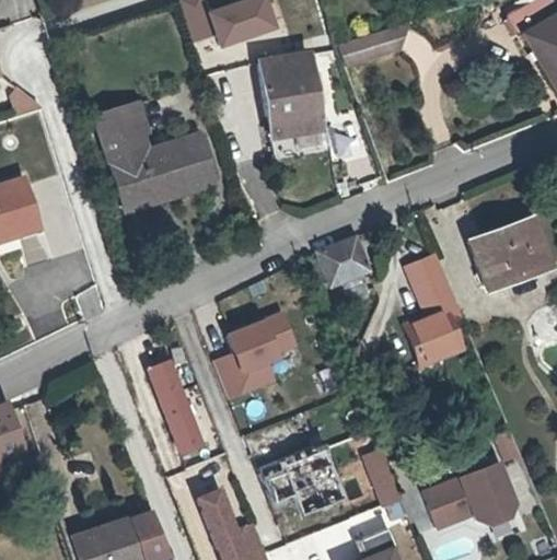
[(278,30),(268,0),(240,0),(210,10),(207,0),(178,0),(194,44),(215,37),(218,49),(278,30)]
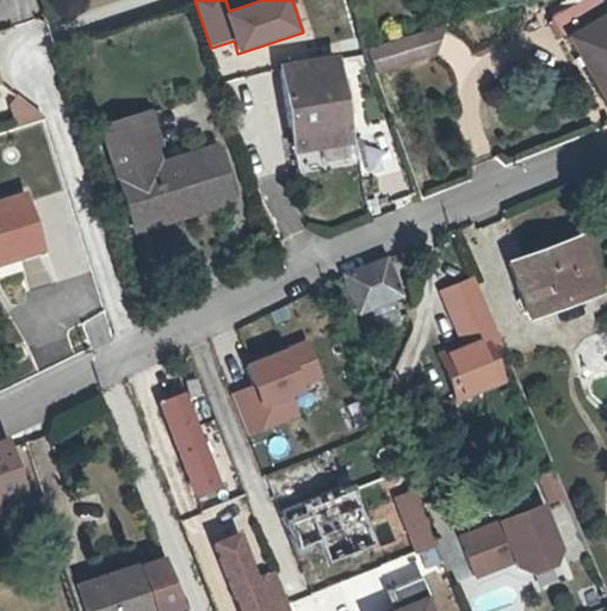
[(606,2),(599,0),(569,0),(556,7),(559,14),(557,16),(569,38),(575,36),(606,93),(606,2)]
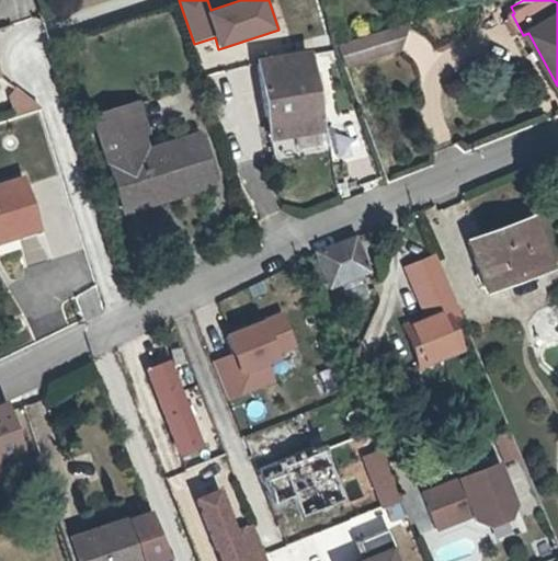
[(407,26),(339,47),(345,68),(397,53),(407,26)]
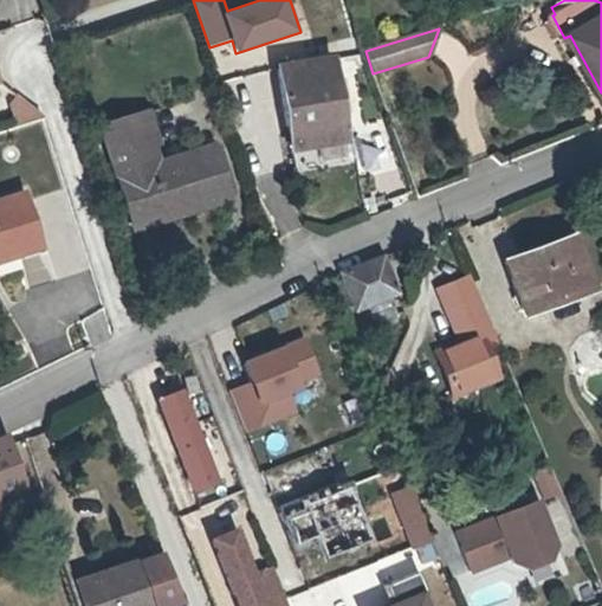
[(351,137),(343,139),(331,60),(277,70),(293,172),(354,162),(351,137)]
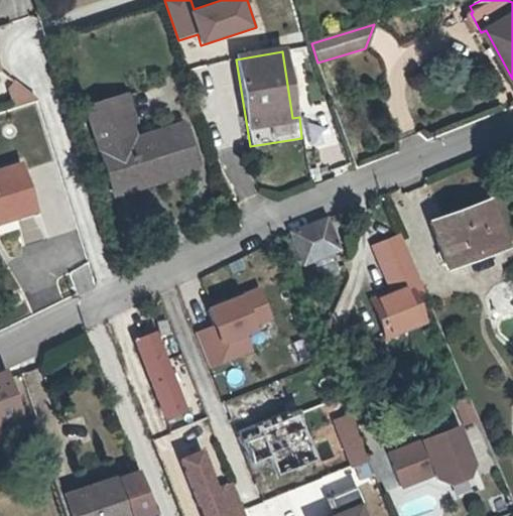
[(13,109),(36,102),(13,84),(8,92),(13,109)]
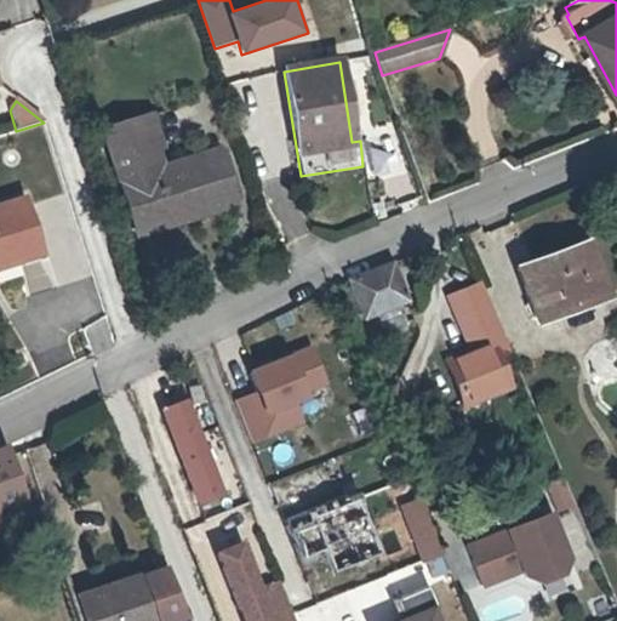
[(220,151),(158,170),(141,118),(103,129),(133,227),(176,212),(178,220),(234,201),(220,151)]
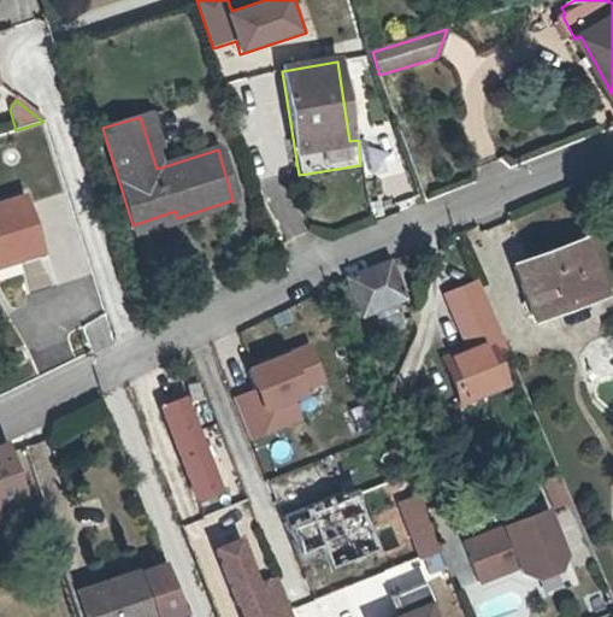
[(0,207),(0,266),(41,254),(23,200),(0,207)]
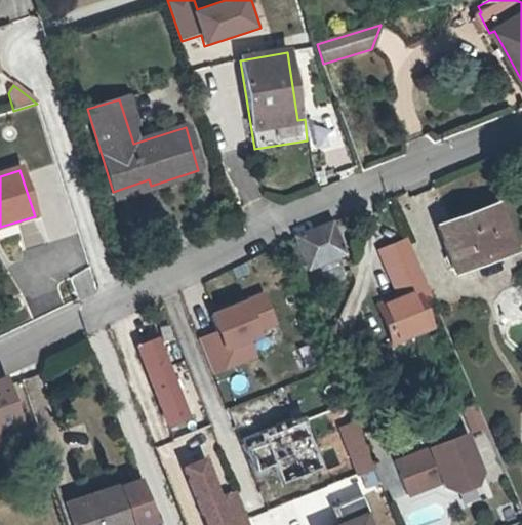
[(519,246),(504,205),(445,227),(462,268),(519,246)]
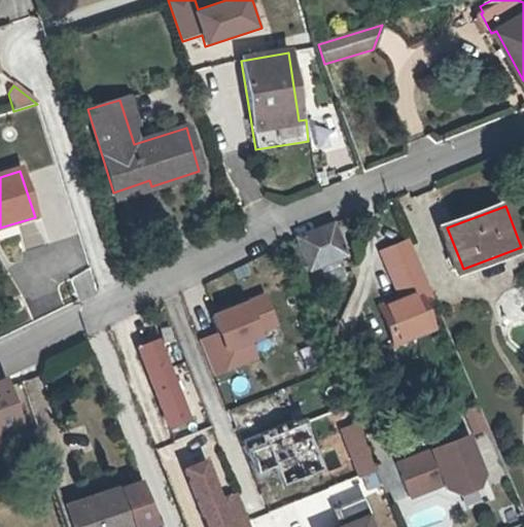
[(316,271),(352,255),(341,223),(304,239),(316,271)]
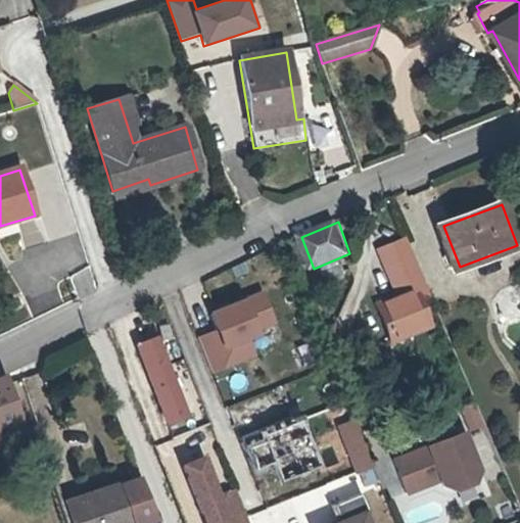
[(413,239),(386,249),(407,299),(383,308),(397,341),(435,325),(425,300),(436,295),(413,239)]
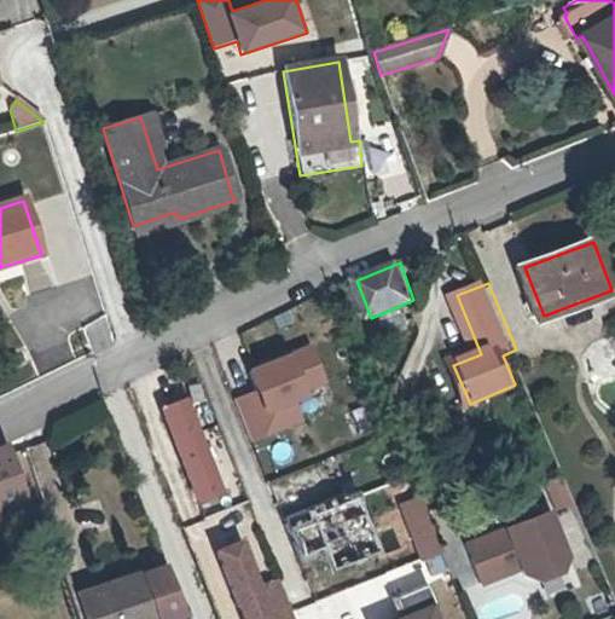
[(315,342),(249,366),(257,389),(236,397),(251,439),(338,408),(315,342)]
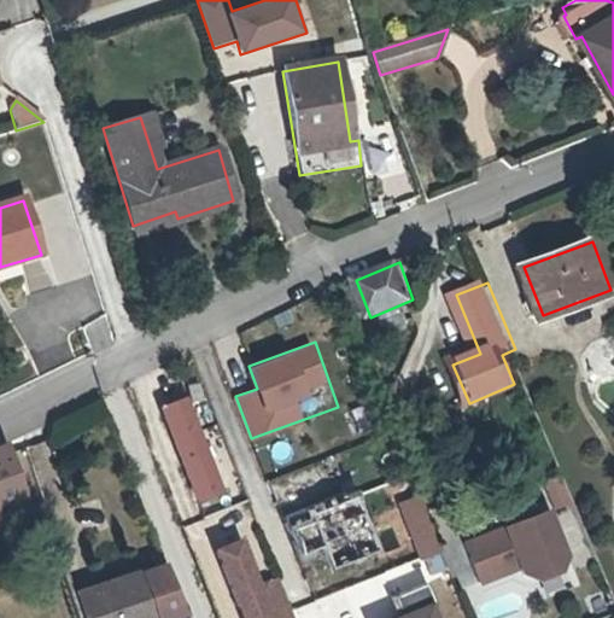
[(189,396),(161,407),(199,503),(228,491),(189,396)]
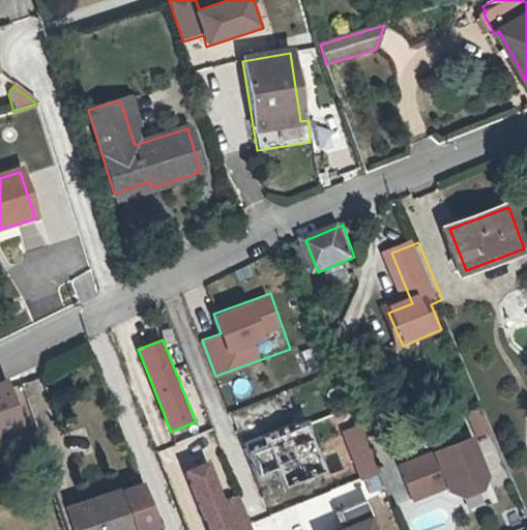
[(0,437),(25,429),(9,384),(0,387),(0,437)]
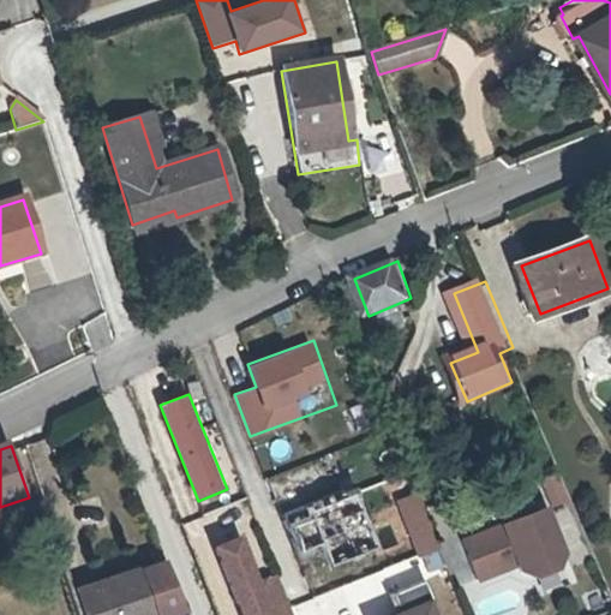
[(576,497),(564,471),(546,478),(558,506),(576,497)]
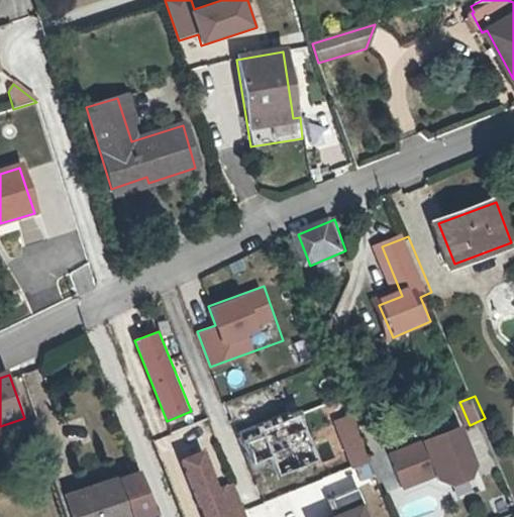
[(259,420),(263,430),(303,414),(299,404),(259,420)]
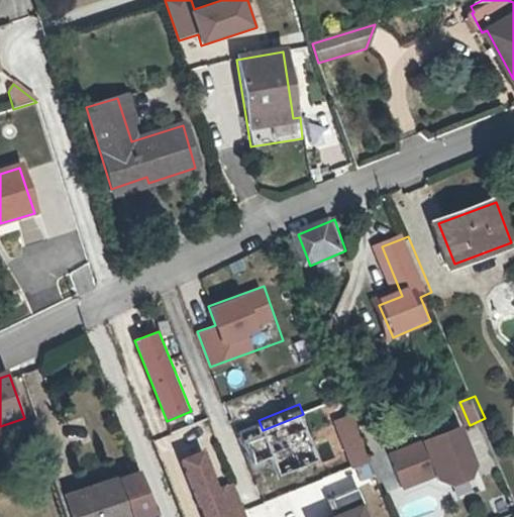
[(265,437),(274,458),(280,476),(320,459),(314,442),(303,414),(263,430),(265,437)]
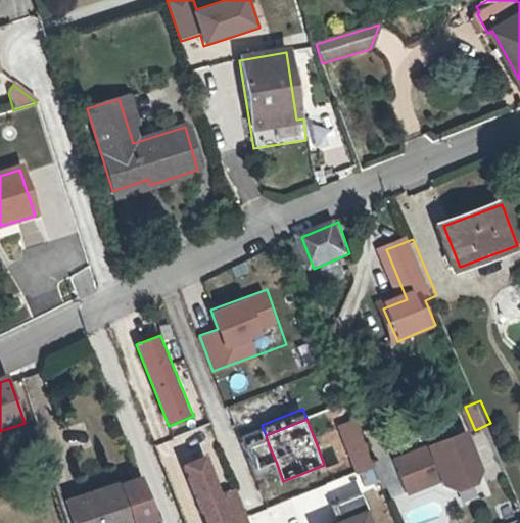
[(362,474),(379,467),(361,421),(344,428),(362,474)]
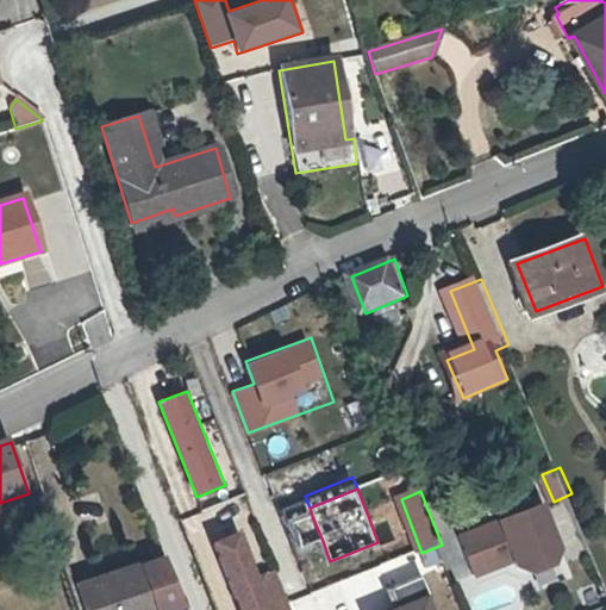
[(0,528),(37,516),(29,493),(0,503),(0,528)]
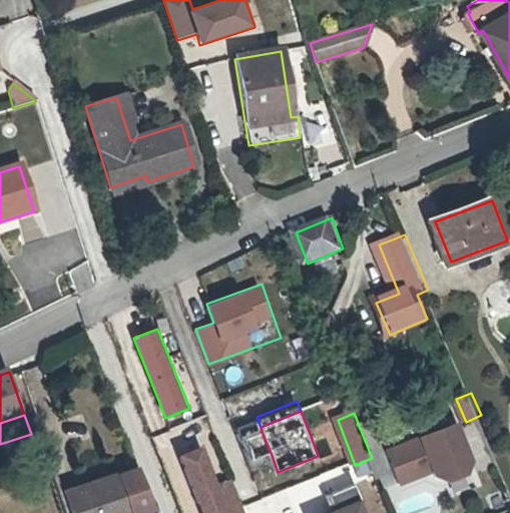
[(261,427),(257,417),(246,422),(240,424),(246,441),(263,434),(261,427)]
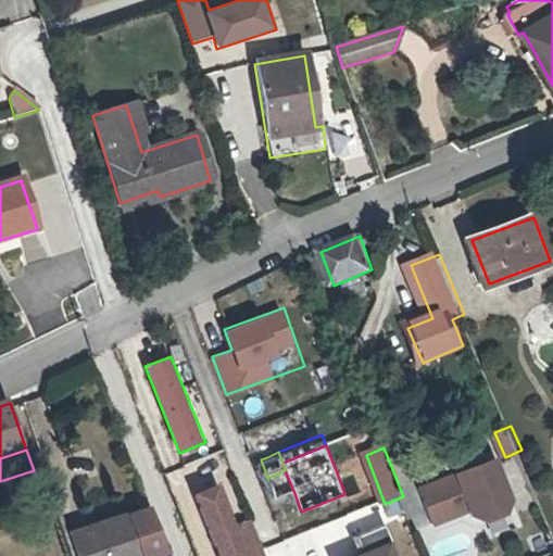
[(499,460),(425,491),(439,526),(476,509),(479,516),(491,521),(511,514),(515,501),(499,460)]
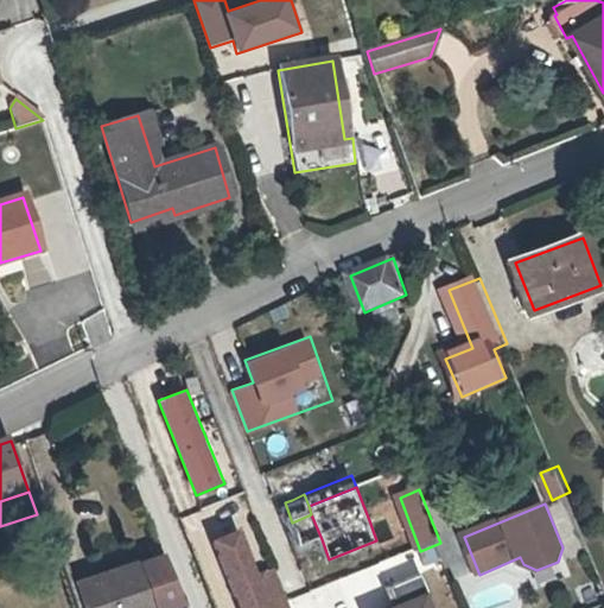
[(185,517),(195,543),(214,536),(205,510),(185,517)]
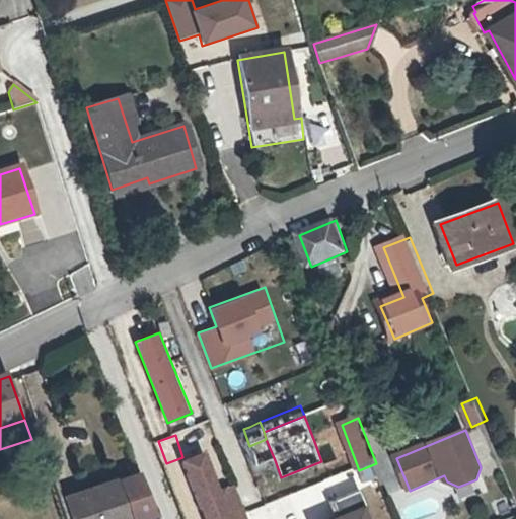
[(336,436),(315,444),(321,461),(324,468),(345,461),(336,436)]
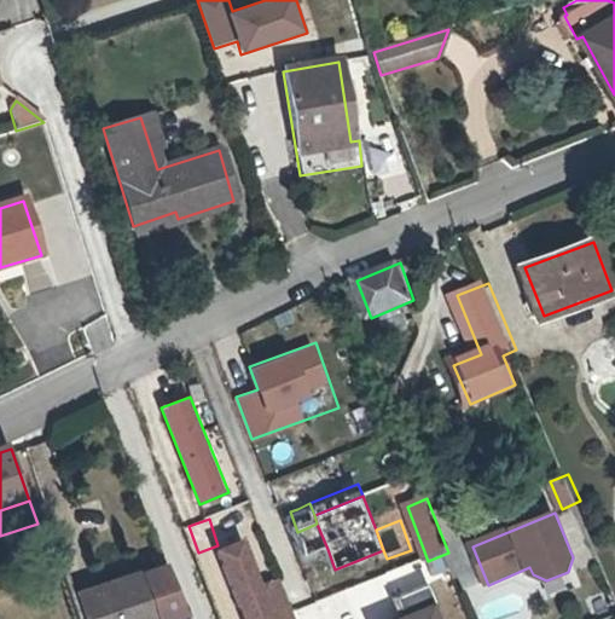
[(317,524),(297,532),(307,557),(328,549),(317,524)]
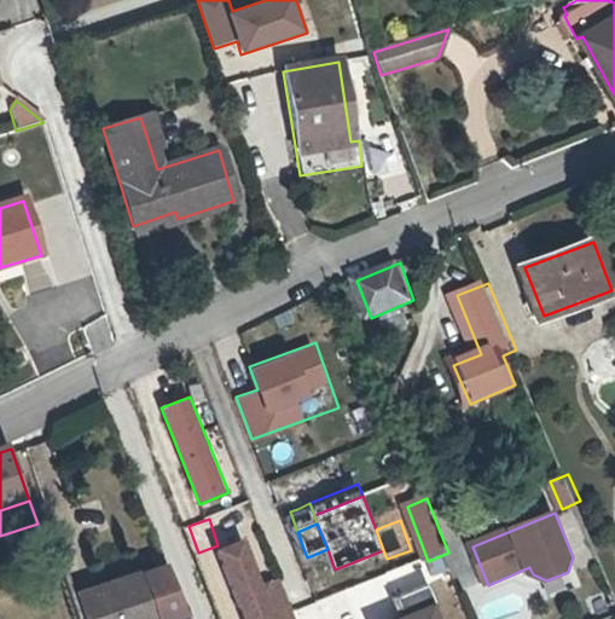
[(242,618),(296,618),(280,577),(265,584),(247,537),(215,549),(242,618)]
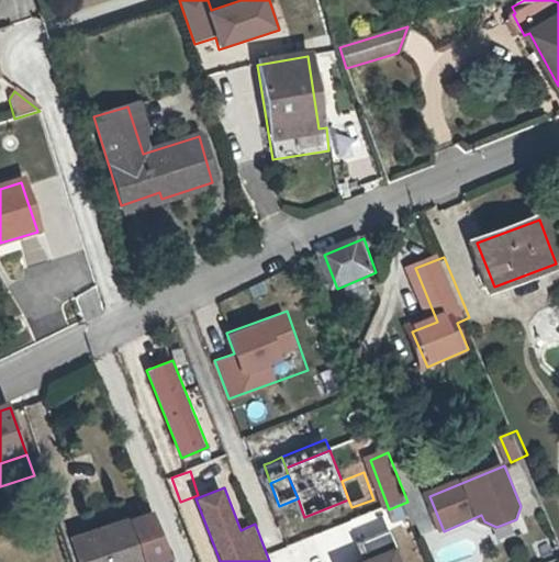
[(407,502),(389,509),(404,550),(424,543),(407,502)]
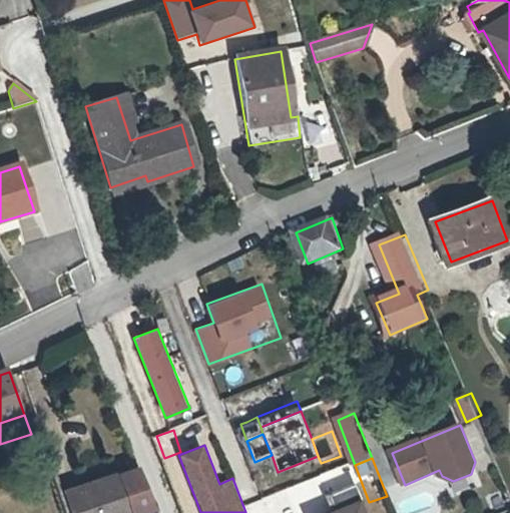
[(142,472),(123,478),(133,512),(138,512),(155,508),(142,472)]
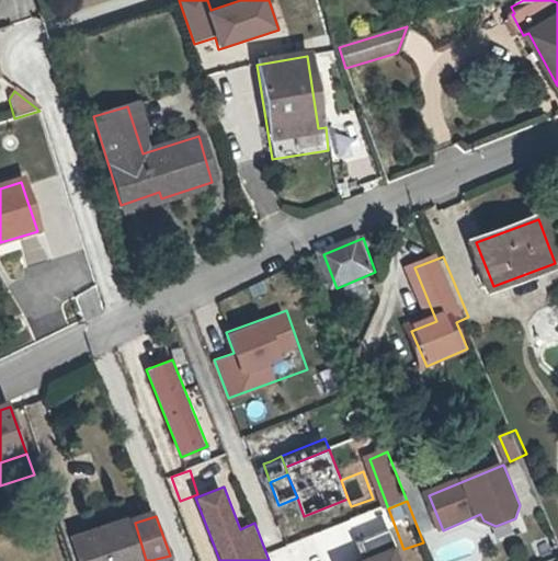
[(146,560),(135,523),(134,521),(75,540),(81,560),(146,560)]
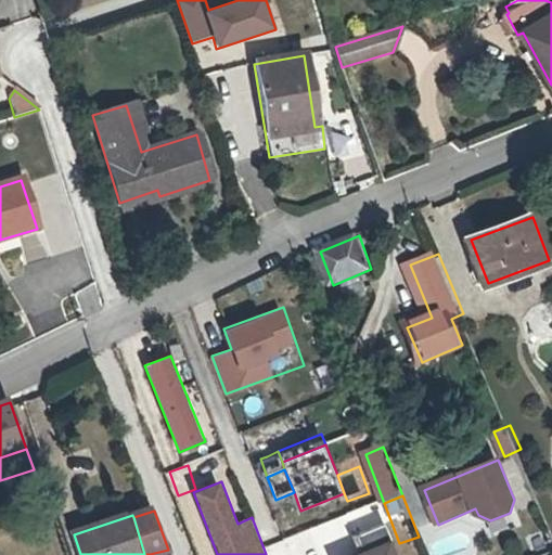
[(352,537),(359,553),(352,554),(396,554),(384,524),(352,537)]
